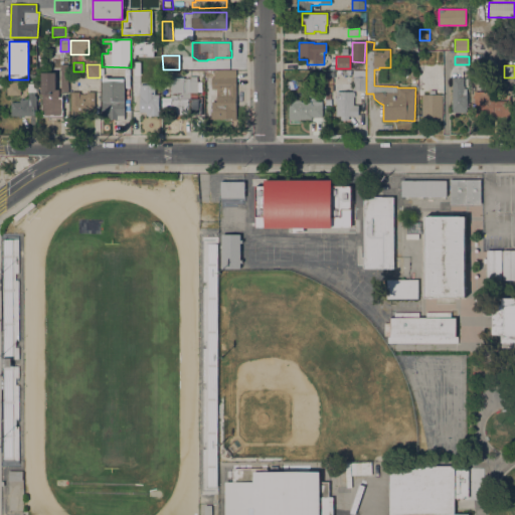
[(231,121),(231,119),(211,119),(211,112),(212,112),(212,102),(217,101),(217,93),(229,93),(229,90),(212,90),(211,77),(214,77),(214,70),(235,70),(236,121),(231,121)]
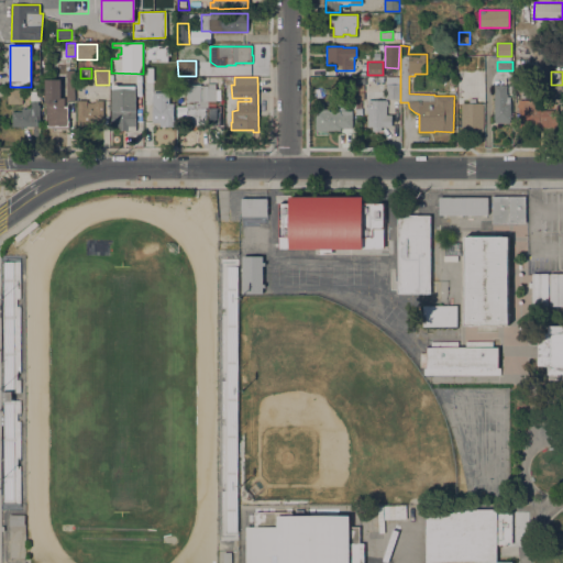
[(400,99),(386,99),(387,77),(400,77),(400,99)]
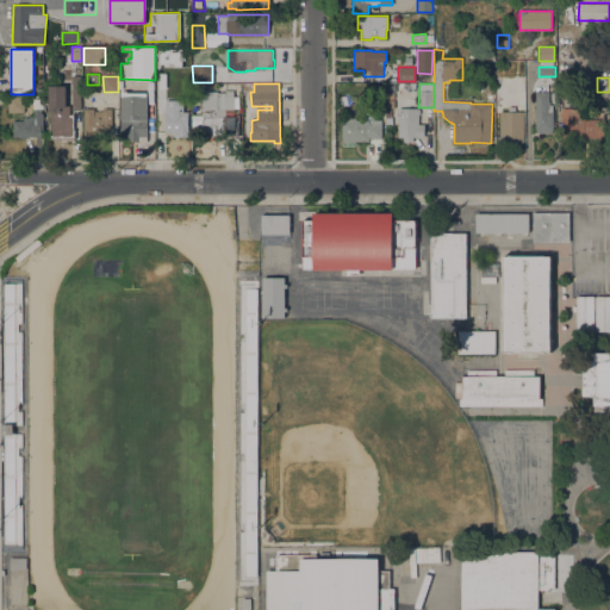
[(69,106),(70,116),(74,116),(74,131),(75,131),(76,139),(49,139),(49,132),(50,132),(49,86),(66,86),(66,106),(69,106)]
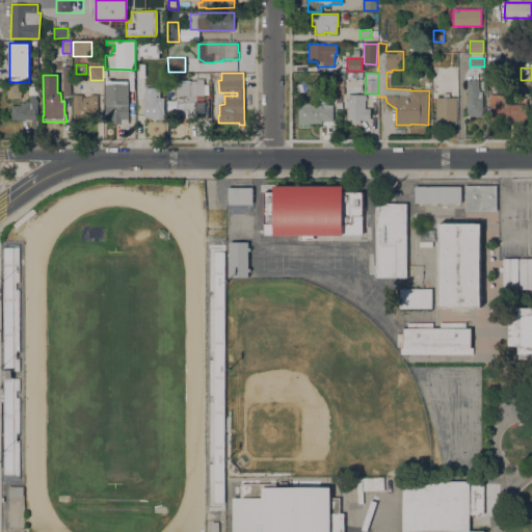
[(190,80),(190,81),(196,81),(196,79),(204,79),(204,96),(196,96),(196,102),(209,102),(209,120),(190,120),(190,123),(182,123),(182,120),(177,120),(176,108),(174,108),(174,112),(168,112),(168,102),(174,102),(174,104),(176,104),(176,80),(190,80)]
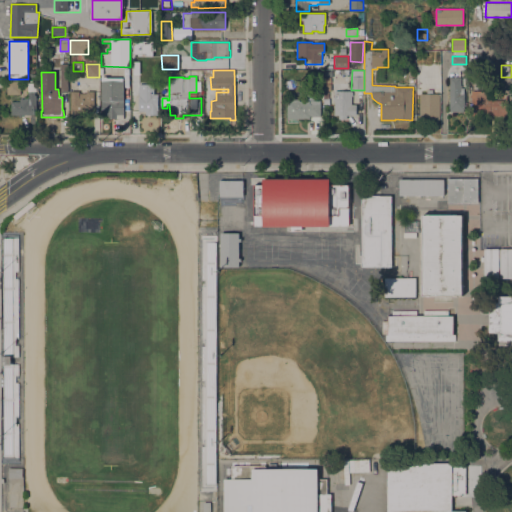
[(461,77),(461,86),(461,88),(464,88),(464,93),(464,109),(464,112),(450,112),(450,109),(449,109),(449,77),(461,77)]
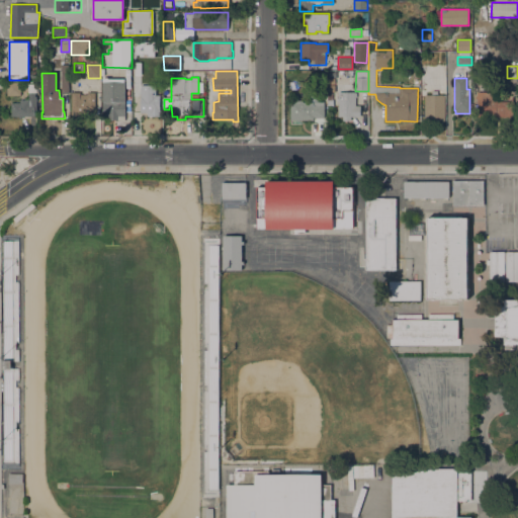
[(124,119),(109,119),(109,116),(102,116),(102,82),(108,82),(108,80),(114,80),(114,82),(125,82),(124,119)]
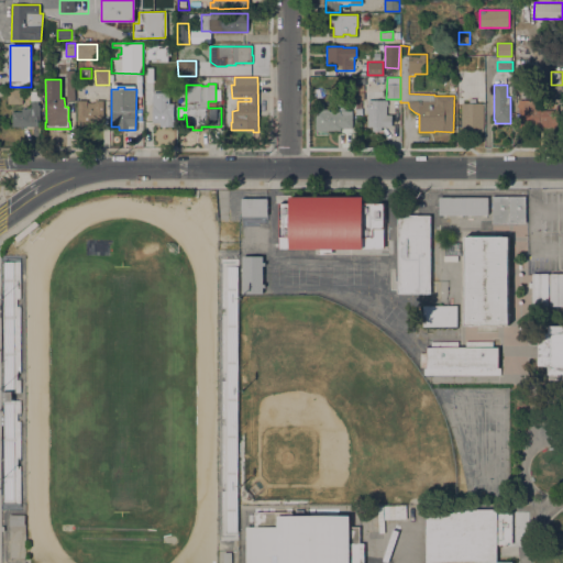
[(8,105),(8,89),(23,89),(23,105),(8,105)]
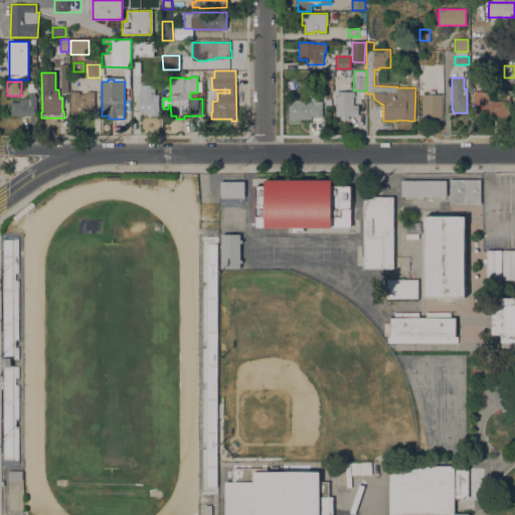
[(11,102),(20,103),(20,100),(24,100),(24,99),(28,99),(28,83),(37,83),(37,93),(35,93),(35,96),(37,96),(36,107),(35,107),(35,116),(22,116),(22,119),(19,118),(19,116),(11,116),(11,102)]
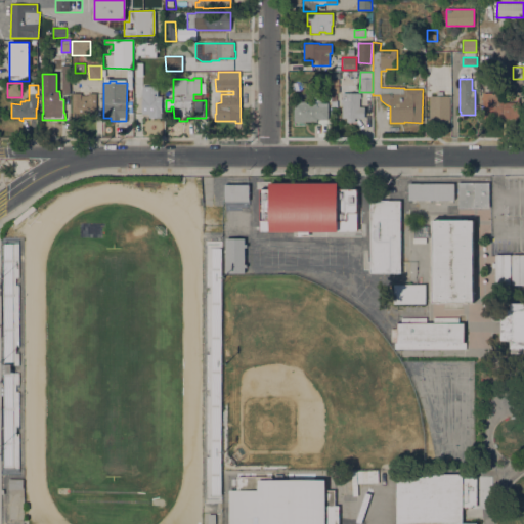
[(142,96),(143,96),(143,90),(157,90),(157,96),(162,96),(162,118),(160,118),(160,119),(154,119),(154,118),(148,118),(148,115),(142,115),(142,114),(142,96)]
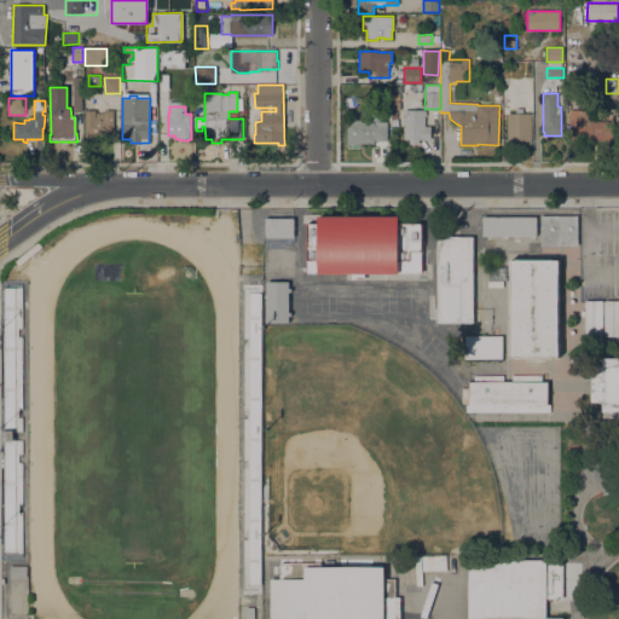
[(363,120),(363,122),(370,122),(370,109),(380,109),(380,122),(388,122),(387,142),(375,140),(375,144),(347,144),(347,120),(363,120)]
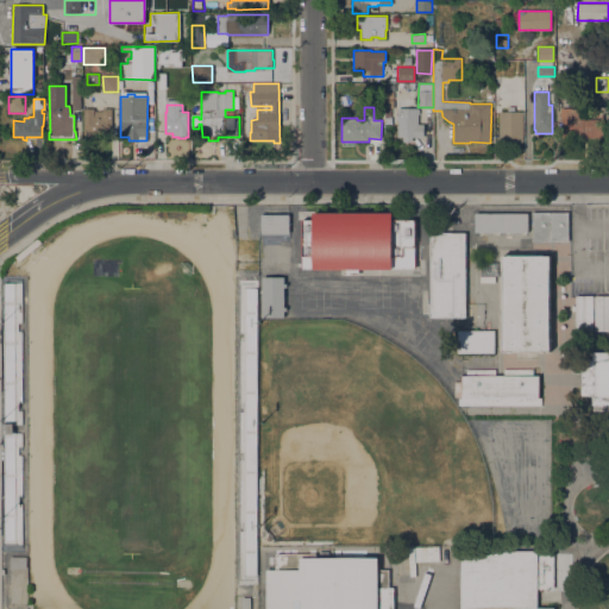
[(112,133),(94,133),(94,137),(83,137),(85,108),(94,108),(94,111),(104,111),(104,108),(112,108),(112,133)]
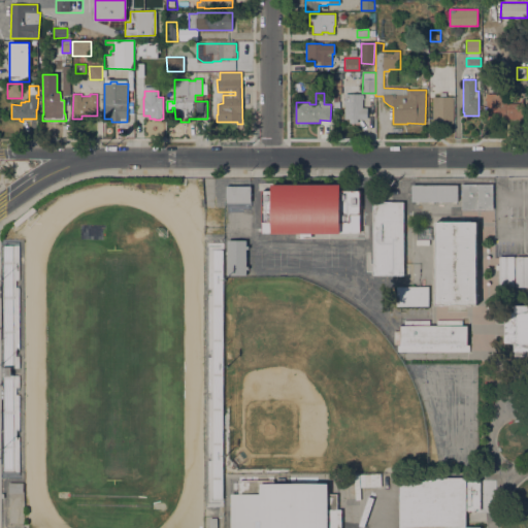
[(344,103),(343,103),(343,100),(344,100),(344,94),(363,94),(363,99),(362,107),(367,107),(367,119),(358,119),(358,123),(350,123),(350,119),(344,119),(344,103)]
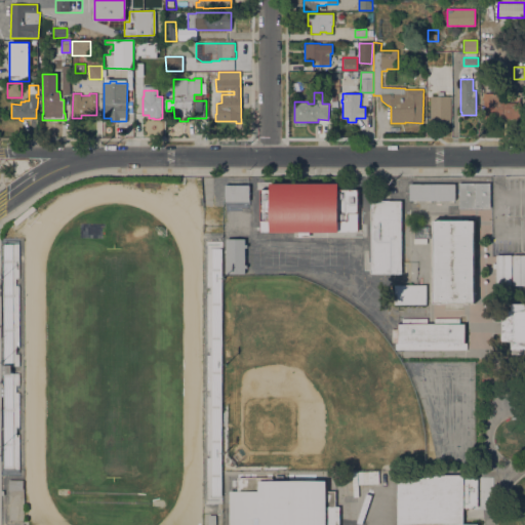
[(503,93),(503,103),(518,103),(518,98),(520,98),(520,119),(484,118),(484,104),(484,101),(482,101),(482,97),(483,97),(484,93),(503,93)]
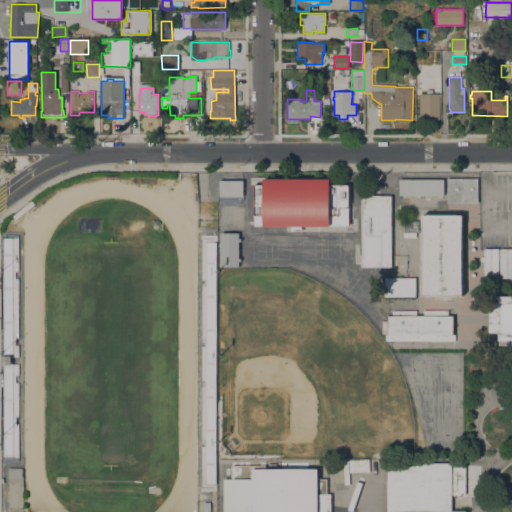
[(440,119),(431,119),(431,121),(424,121),(424,119),(420,119),(420,94),(440,94),(440,119)]
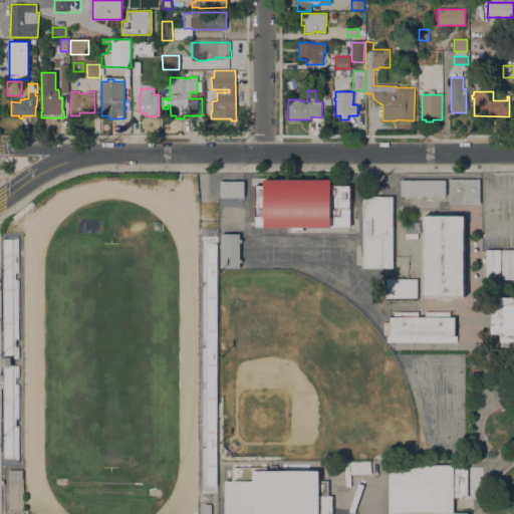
[(303,228),(303,230),(303,232),(293,232),(293,228),(264,228),(264,227),(255,227),(255,186),(255,185),(264,185),(264,180),(331,180),(331,186),(350,186),(350,221),(350,227),(331,227),(331,228),(303,228)]
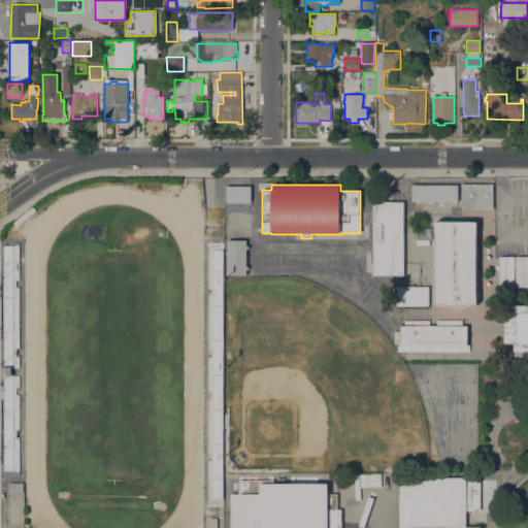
[(458,185),(458,201),(411,201),(411,185),(458,185)]
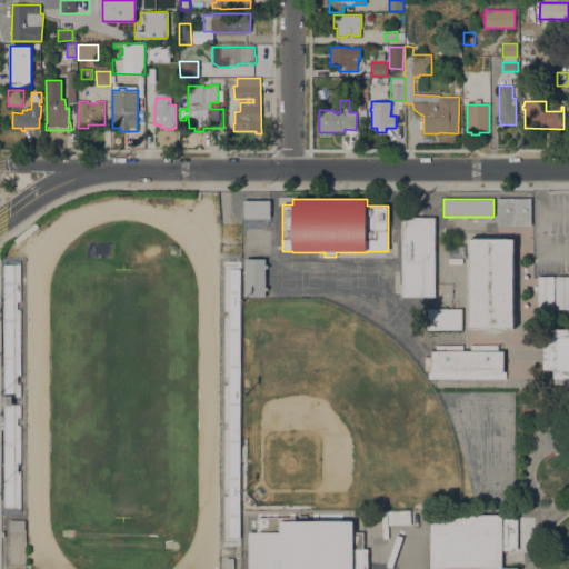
[(531,199),(531,226),(498,226),(498,199),(531,199)]
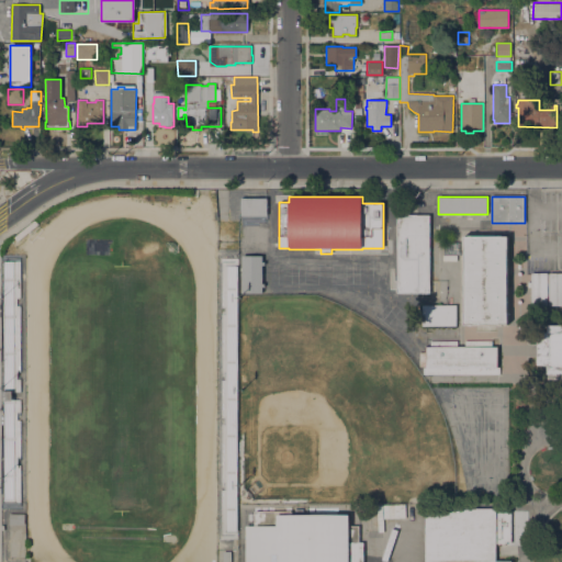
[(268,218),(240,218),(242,198),(268,198),(268,218)]
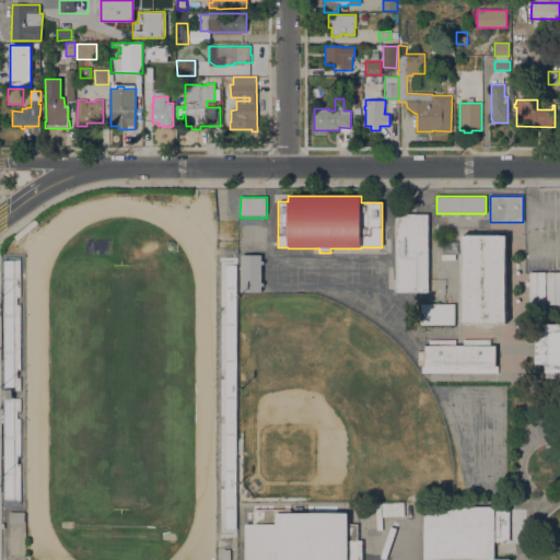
[(396,214),(403,214),(408,214),(410,214),(416,214),(429,214),(428,279),(428,292),(396,292),(396,284),(396,214)]
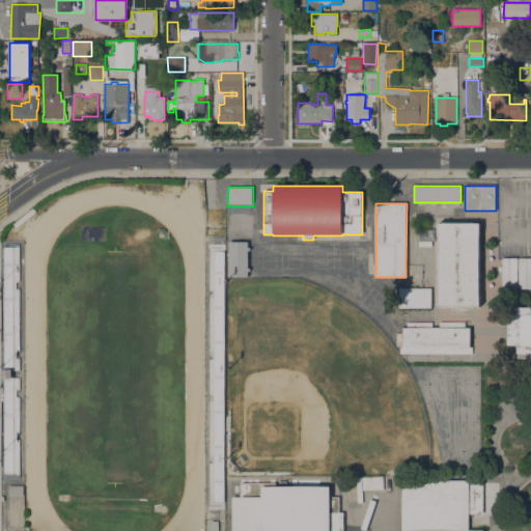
[(475,223),(480,223),(480,235),(479,235),(479,307),(475,307),(471,307),(447,307),(447,308),(443,308),(443,307),(439,307),(439,235),(438,235),(438,223),(443,223),(475,223)]
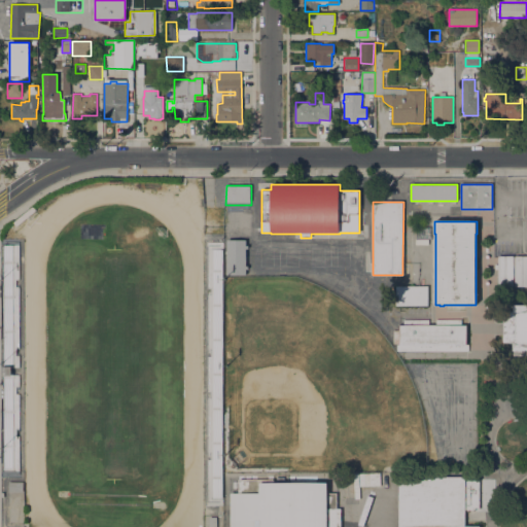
[(246,240),(246,245),(248,245),(248,248),(246,248),(246,266),(248,266),(248,271),(246,271),(246,276),(226,276),(226,240),(246,240)]
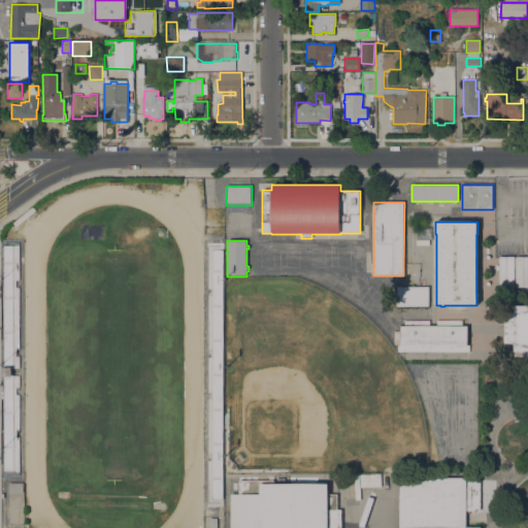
[(213,250),(223,250),(223,499),(213,499),(213,250)]
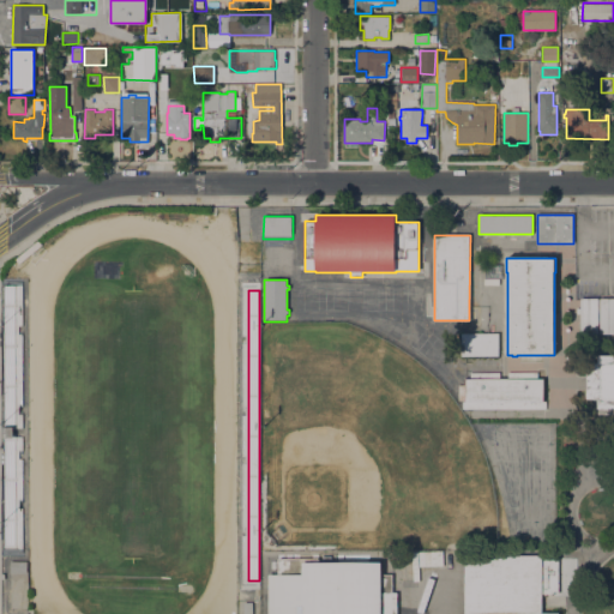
[(613,298),(613,333),(581,333),(581,313),(577,313),(577,308),(581,308),(581,298),(613,298)]
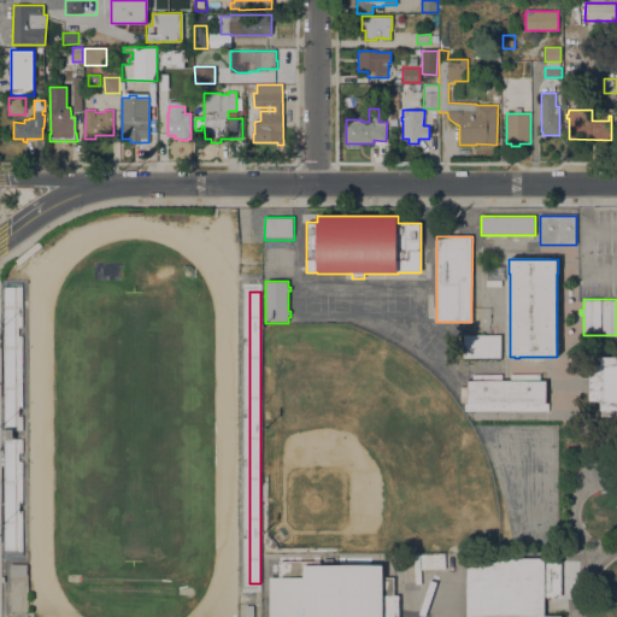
[(501,335),(501,358),(464,358),(464,335),(491,335),(501,335)]
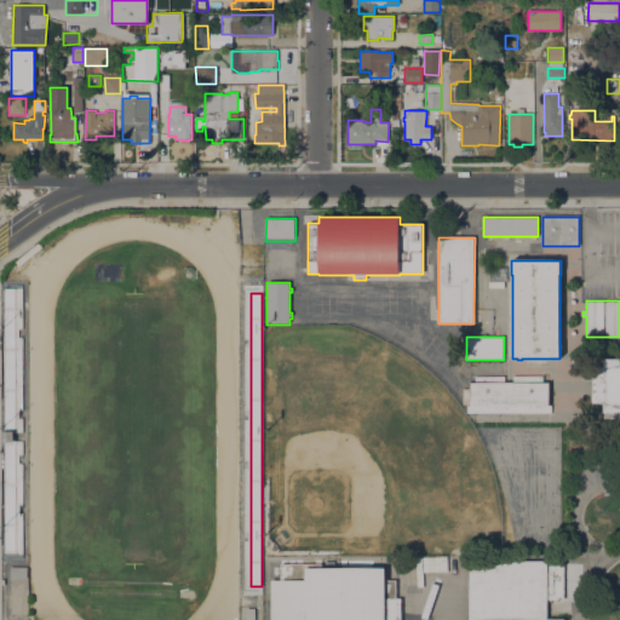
[(619,360),(619,419),(604,419),(604,402),(592,402),(592,392),(593,392),(593,380),(592,380),(592,372),(593,372),(593,366),(604,366),(604,360),(619,360)]
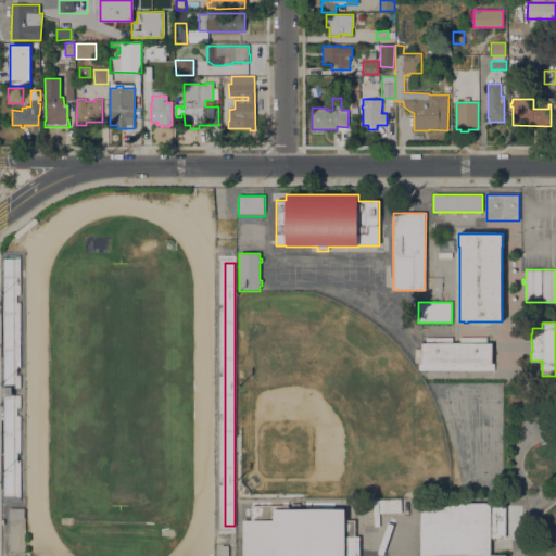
[(492,343),(492,364),(494,364),(494,370),(419,370),(419,364),(421,364),(421,343),(492,343)]
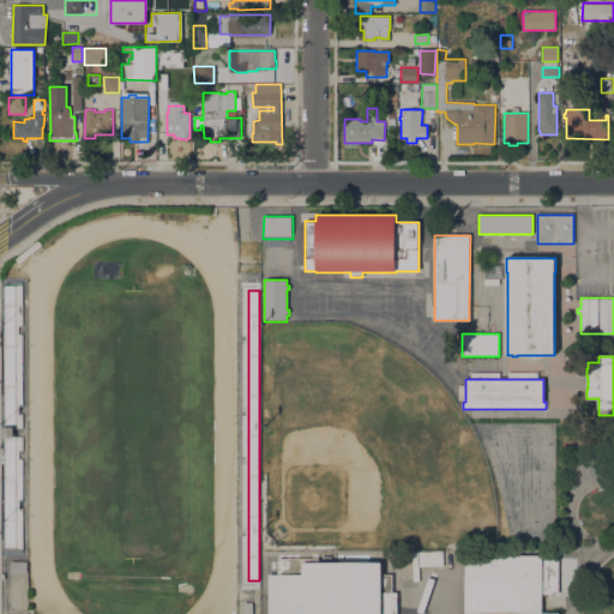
[(420,567),(419,552),(441,549),(443,566),(420,567)]
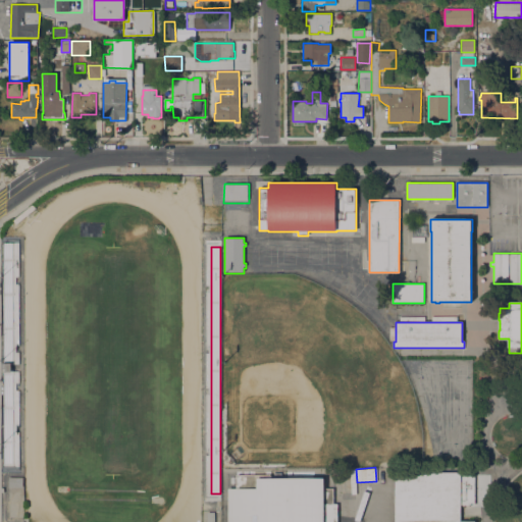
[(464,508),(464,521),(475,521),(395,521),(395,472),(461,472),(461,473),(471,474),(471,476),(475,476),(475,478),(476,478),(477,508),(464,508)]
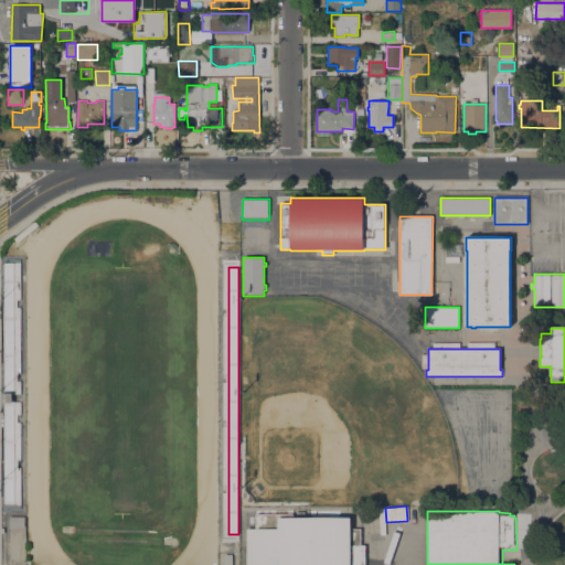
[(351,518),(351,529),(361,529),(361,545),(365,545),(365,564),(246,564),(247,529),(256,529),(256,514),(278,514),(278,518),(351,518)]
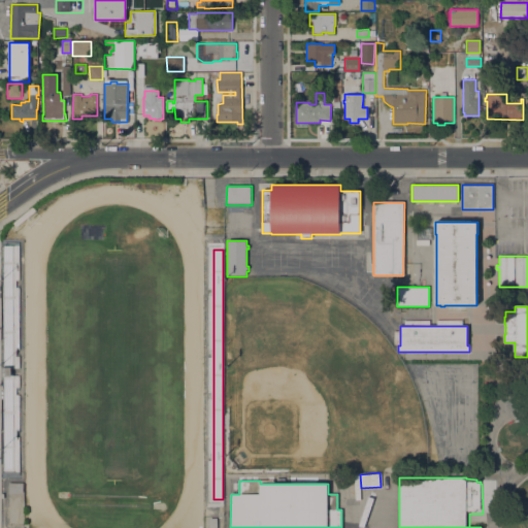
[(9,493),(9,483),(23,483),(23,493),(9,493)]
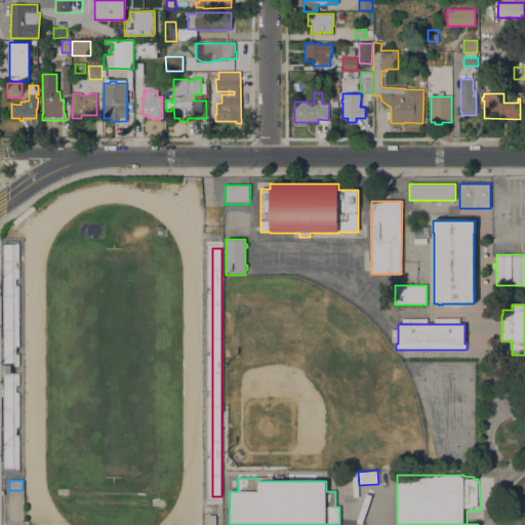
[(208,524),(208,515),(216,515),(216,524),(208,524)]
